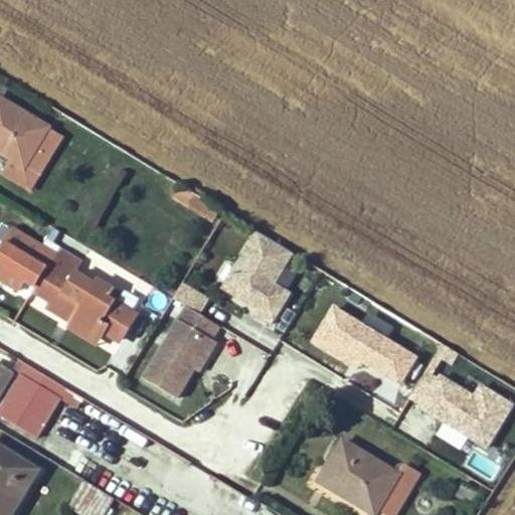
[(48,129),(0,99),(0,154),(9,160),(2,172),(29,189),(48,160),(34,151),(48,129)]
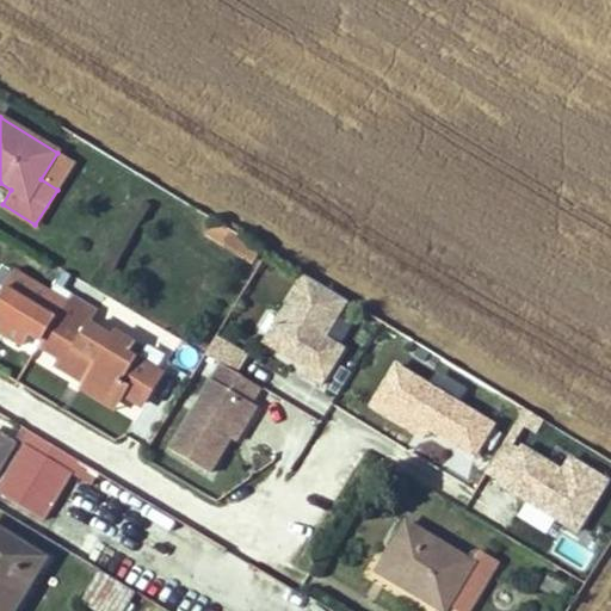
[(57,190),(74,162),(57,153),(41,179),(57,190)]
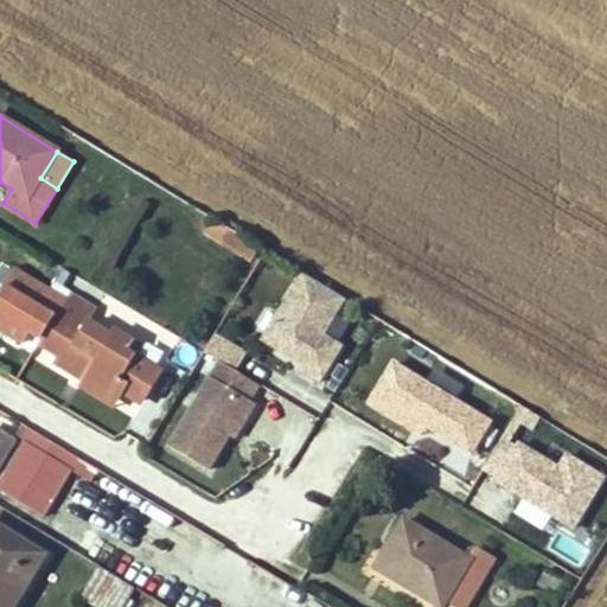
[(230,228),(213,218),(206,231),(222,241),(230,228)]
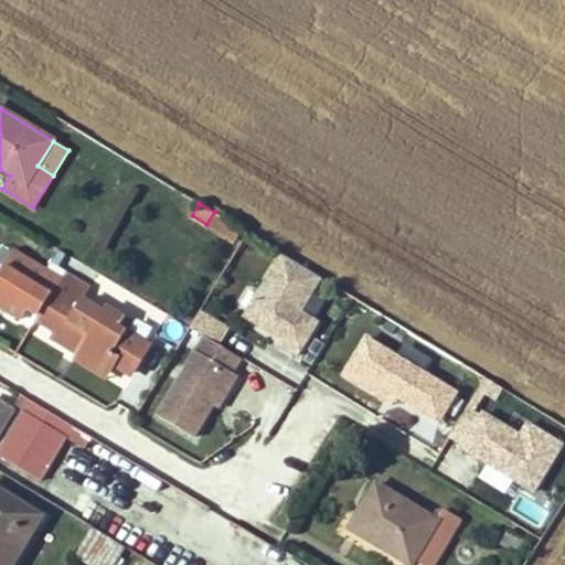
[(238,227),(214,212),(206,224),(232,240),(238,227)]
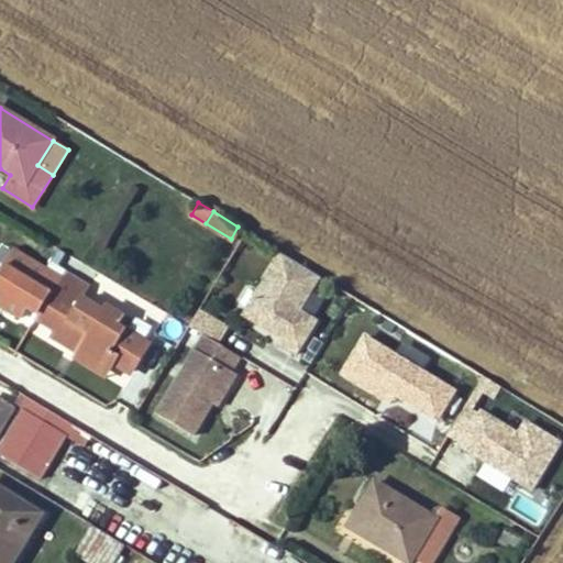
[(35,286),(47,269),(15,250),(4,266),(35,286)]
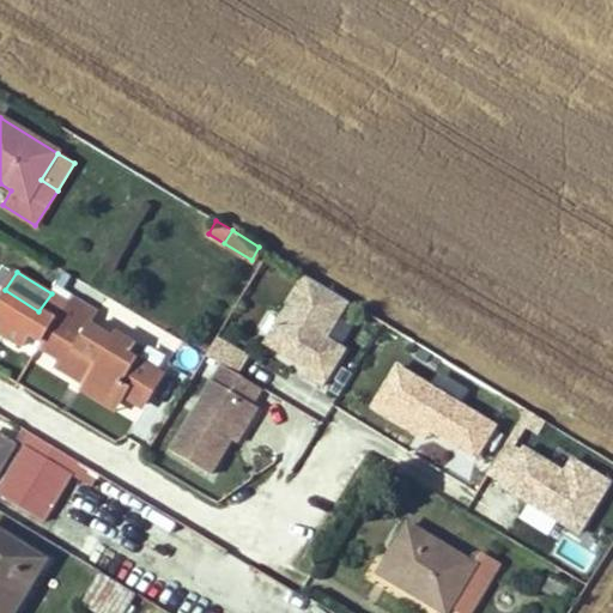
[(322,387),(349,349),(328,335),(349,303),(303,273),(258,344),(322,387)]
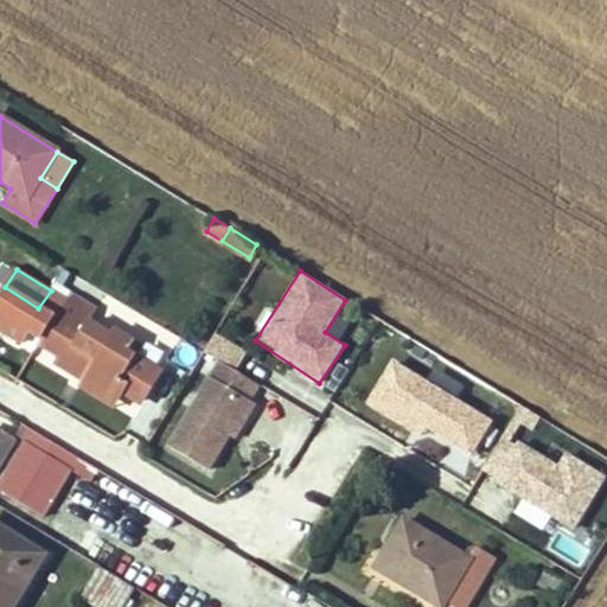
[(83,360),(91,366),(89,371),(114,389),(122,378),(134,359),(126,353),(133,343),(115,331),(110,337),(89,323),(91,318),(69,304),(51,291),(38,308),(5,287),(0,294),(0,330),(23,345),(33,330),(44,338),(42,343),(61,357),(56,364),(72,375),(80,365),(83,360)]
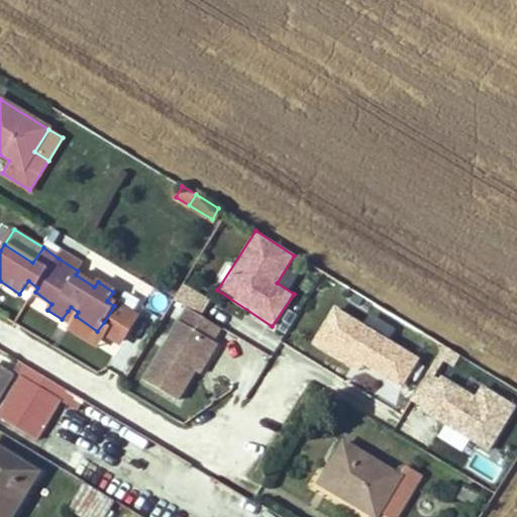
[(59,259),(78,271),(83,264),(64,251),(59,259)]
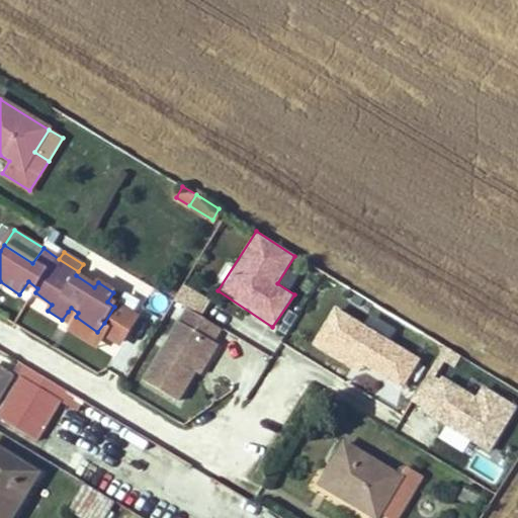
[(107,301),(114,307),(120,296),(113,292),(107,301)]
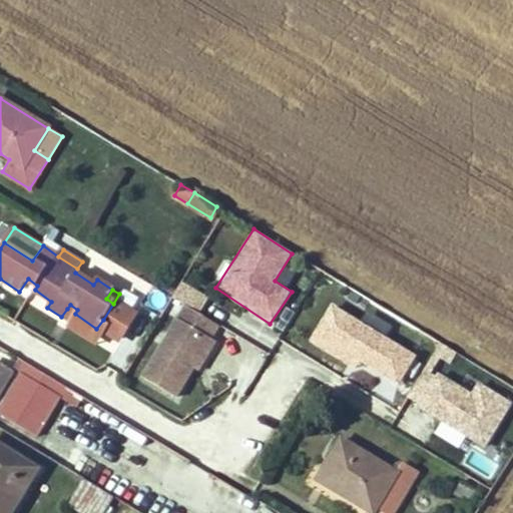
[(96,329),(75,314),(67,326),(97,346),(108,330),(118,337),(132,317),(113,304),(103,320),(96,329)]
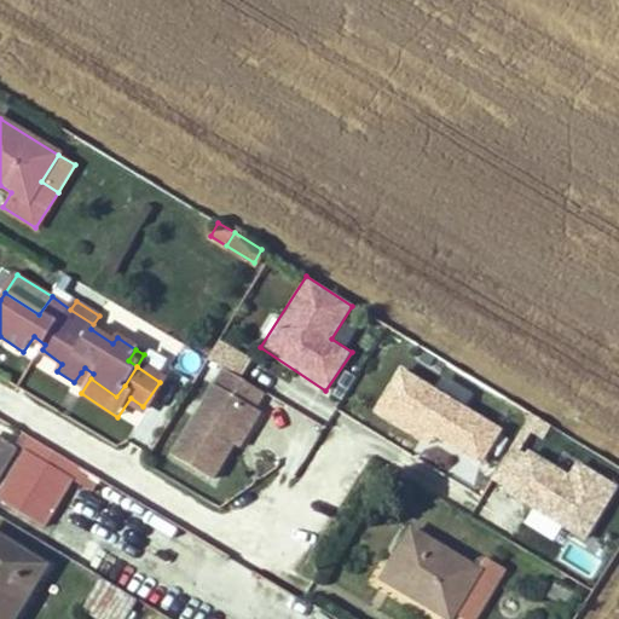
[(85,368),(81,372),(91,379),(93,374),(85,368)]
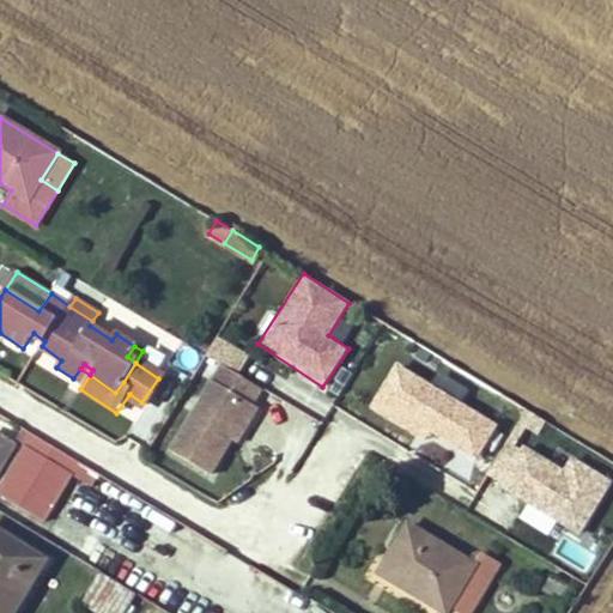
[(474,466),(498,422),(393,364),(369,407),(474,466)]
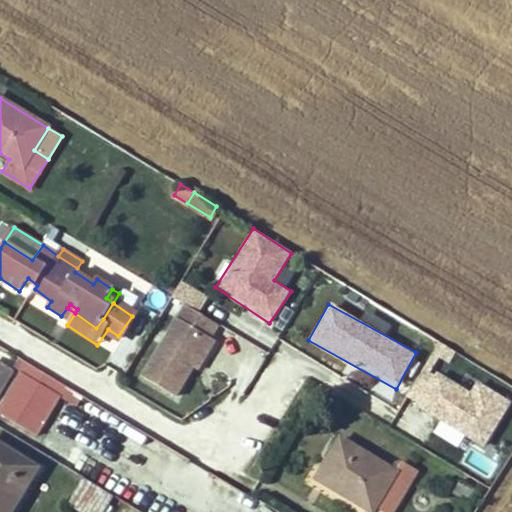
[(212,338),(220,326),(187,306),(144,378),(176,398),(194,368),(212,338)]
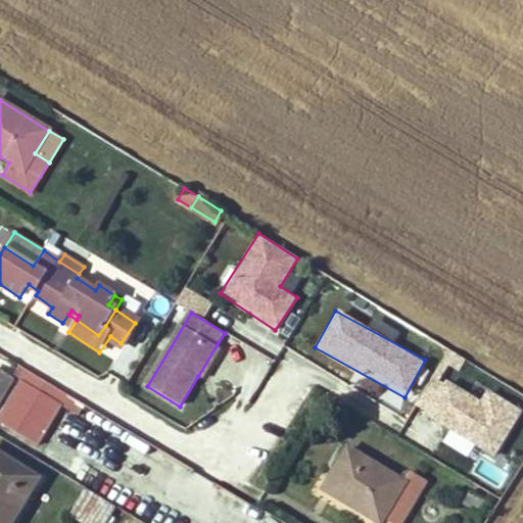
[(253,399),(273,358),(233,339),(214,381),(253,399)]
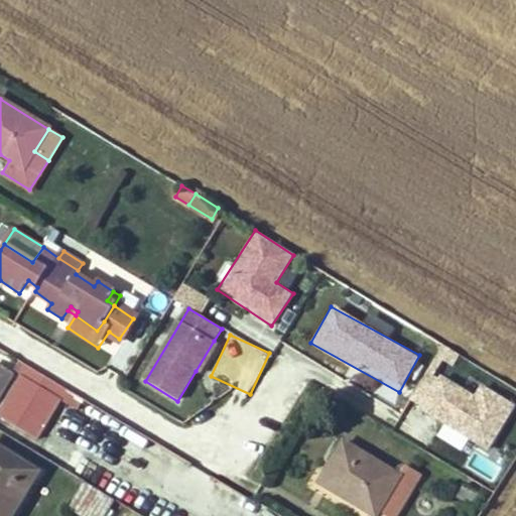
[(219,344),(214,341),(196,371),(201,374),(219,344)]
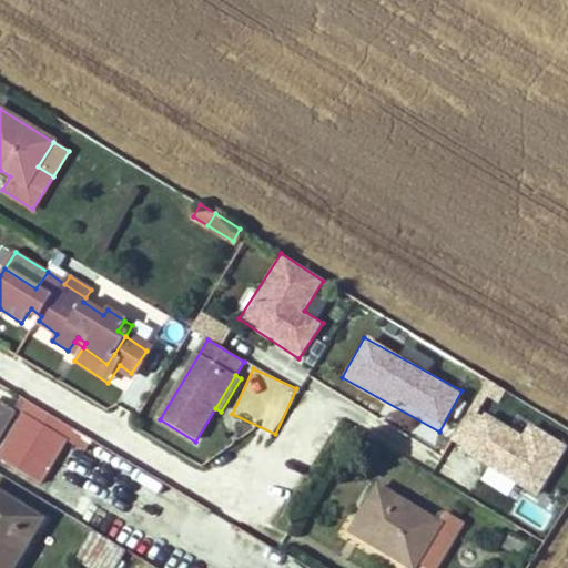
[(0,433),(13,413),(0,404),(0,433)]
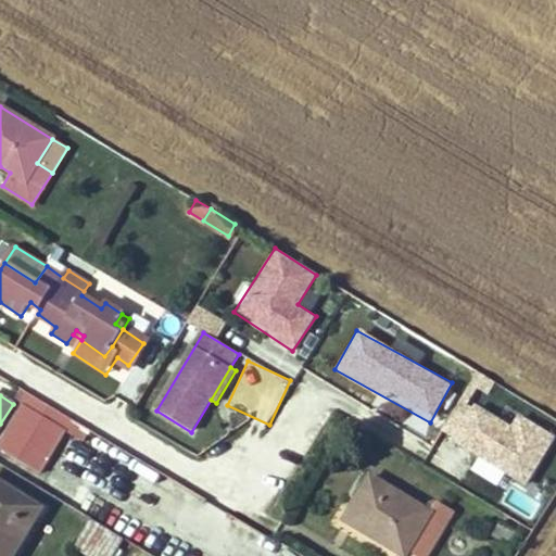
[(30,396),(0,444),(0,450),(39,475),(73,421),(30,396)]
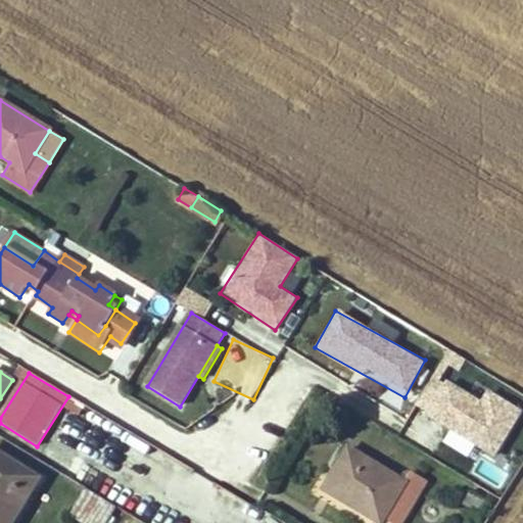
[(443,433),(491,462),(522,409),(486,388),(480,398),(439,375),(405,435),(432,452),(443,433)]
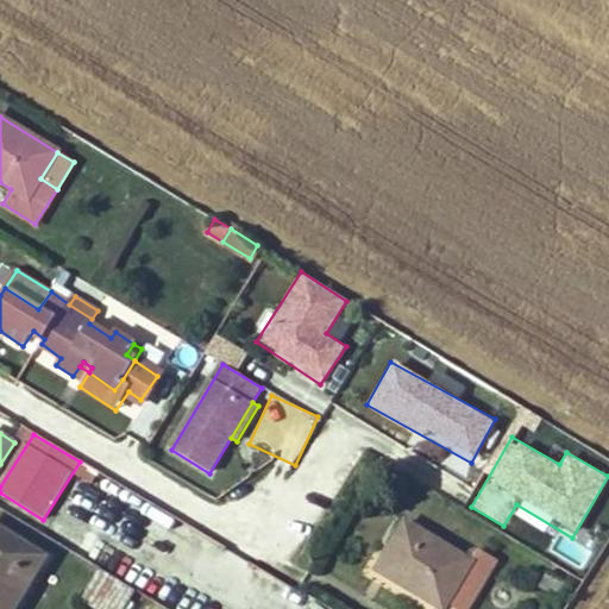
[(444,608),(447,603),(456,608),(468,608),(497,563),(476,550),(469,563),(406,525),(377,569),(441,608),(444,608)]
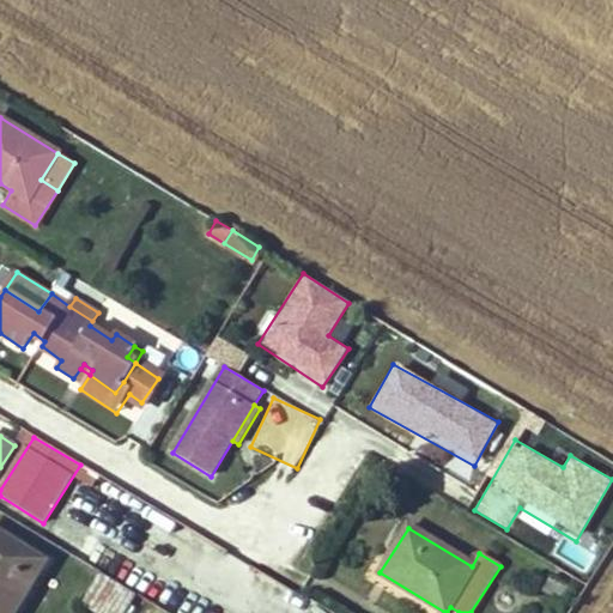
[(0,533),(0,612),(12,612),(44,560),(0,533)]
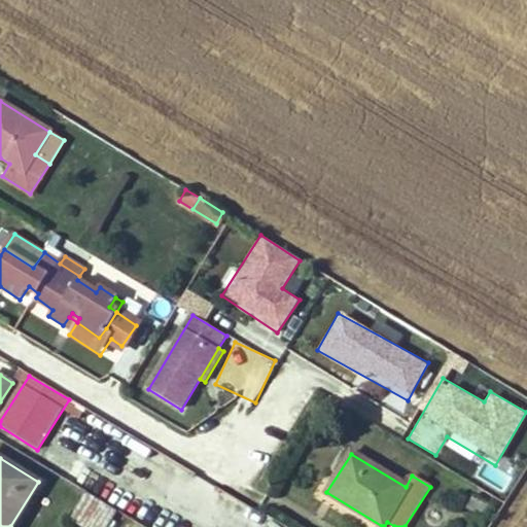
[(94,526),(97,526),(109,506),(86,493),(74,514),(94,526)]
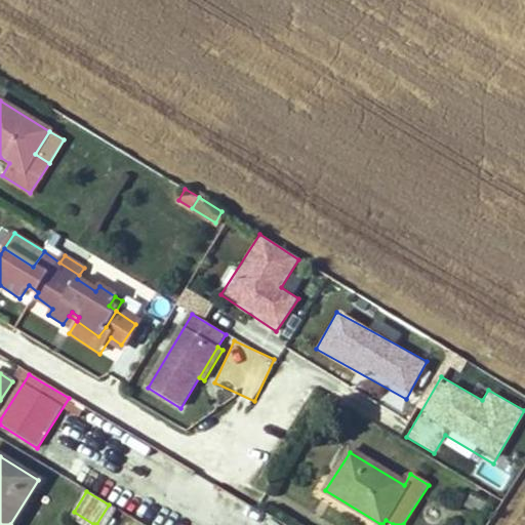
[(474,493),(465,507),(482,519),(492,505),(474,493)]
